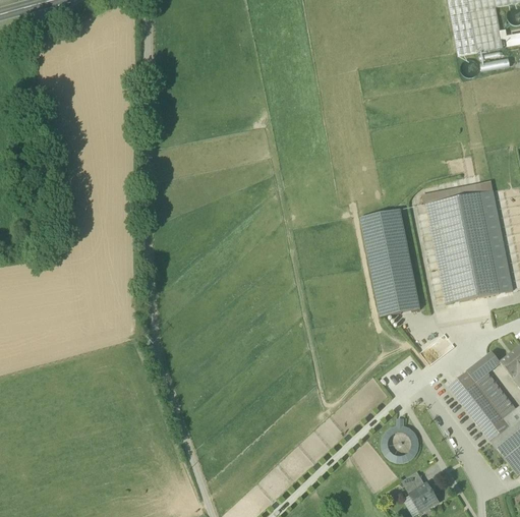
[(499,30),(495,5),(493,6),(490,0),(447,0),(456,54),(502,46),(501,37),(499,30)]
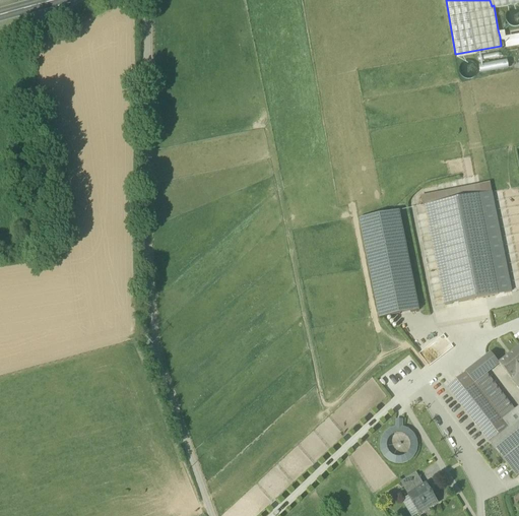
[(505,12),(505,16),(506,19),(509,21),(512,23),(516,23),(518,21),(518,6),(516,5),(512,5),(509,6),(506,9),(505,12)]
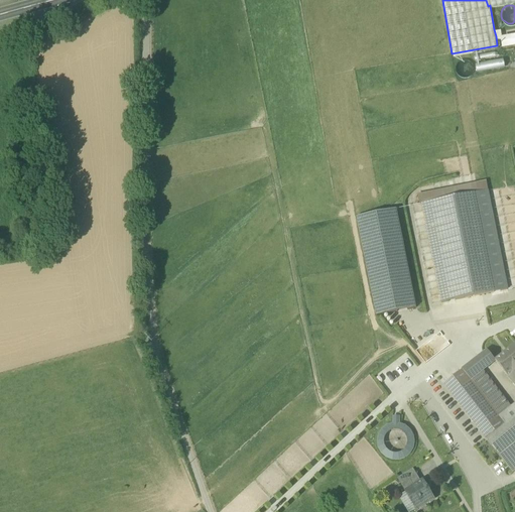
[(513,33),(501,35),(503,43),(514,41),(513,33)]
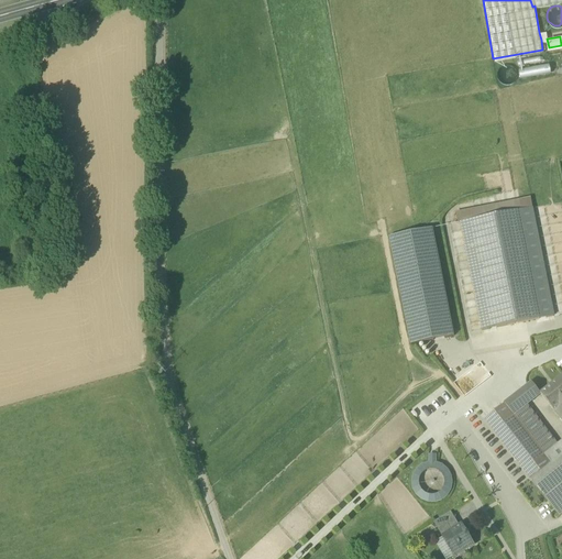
[(539,53),(516,57),(516,59),(516,61),(517,62),(517,64),(540,59),(540,58),(540,56),(540,55),(539,53)]
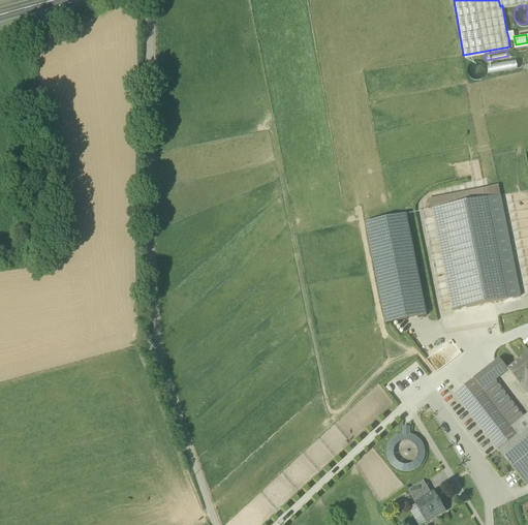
[(515,57),(487,62),(486,65),(487,68),(488,71),(517,66),(517,63),(517,60),(515,57)]
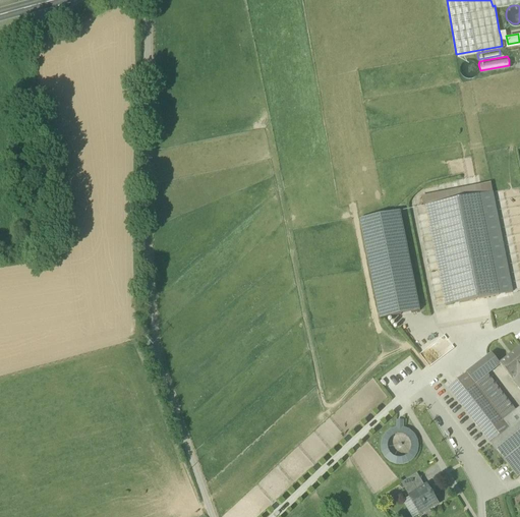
[(459,65),(459,68),(460,71),(463,74),(466,75),(470,75),(473,74),(476,71),(477,68),(477,64),(476,61),(473,59),(470,57),(466,57),(463,59),(460,61),(459,65)]
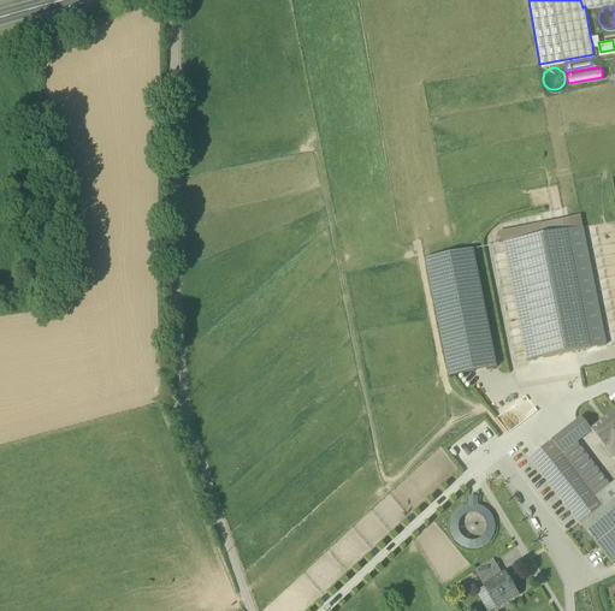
[(500,241),(502,239),(519,236),(566,227),(581,224),(579,212),(497,229),(500,241)]
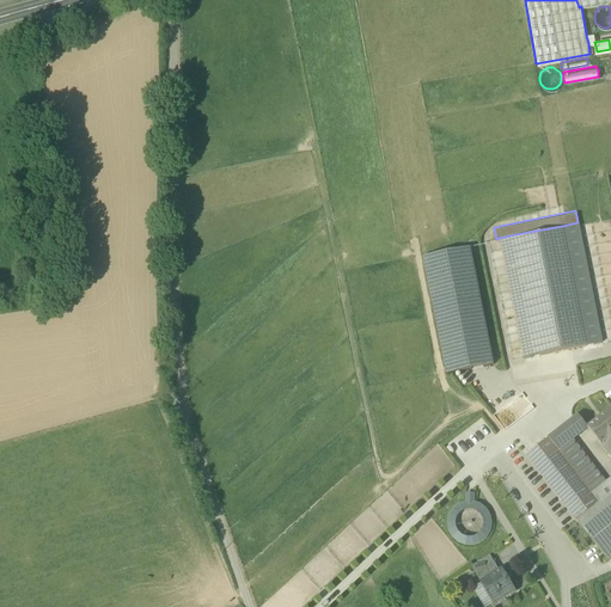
[(578,222),(562,226),(585,343),(600,339),(578,222)]
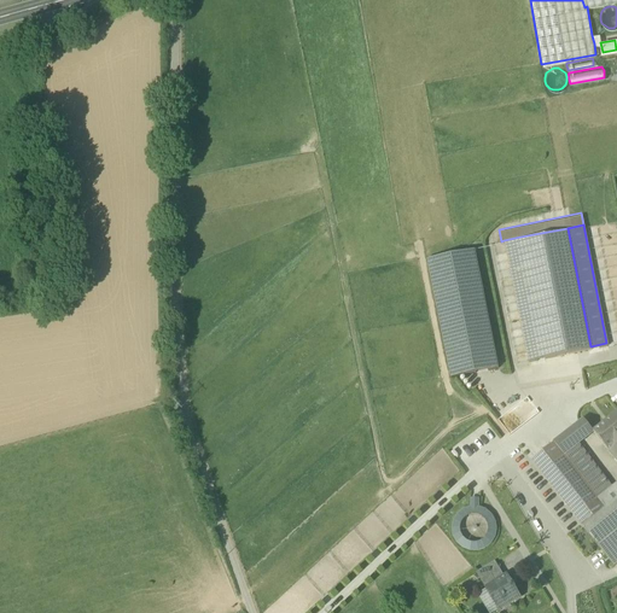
[(504,240),(528,358),(543,356),(591,346),(568,228),(521,237),(504,240)]
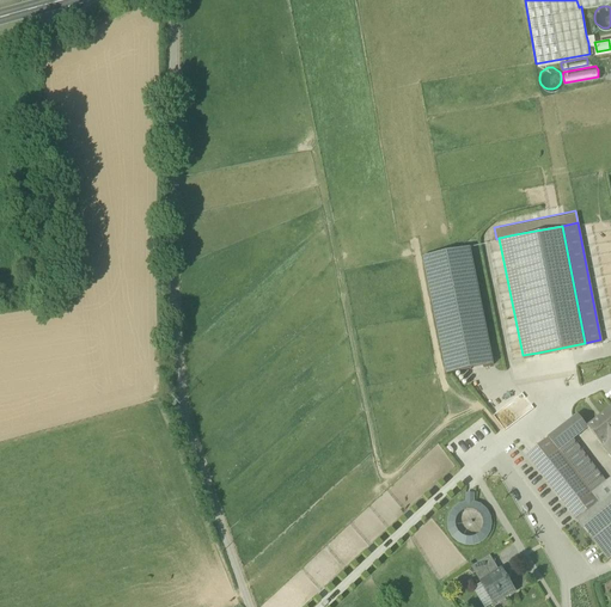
[(422,253),(446,371),(493,362),(469,244),(422,253)]
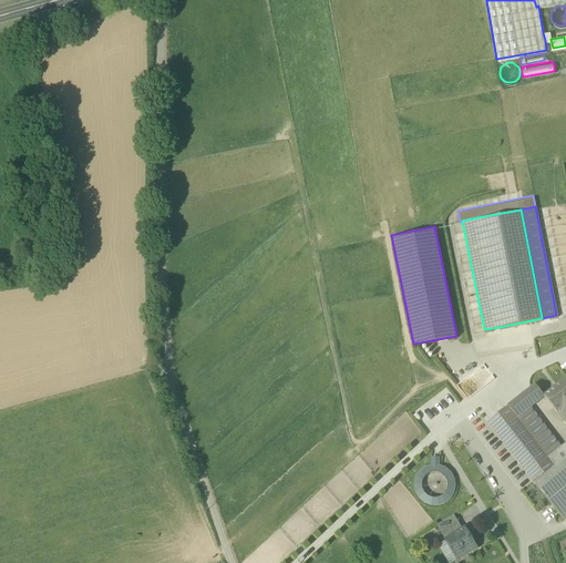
[(544,392),(556,410),(565,401),(565,375),(543,392),(544,392)]
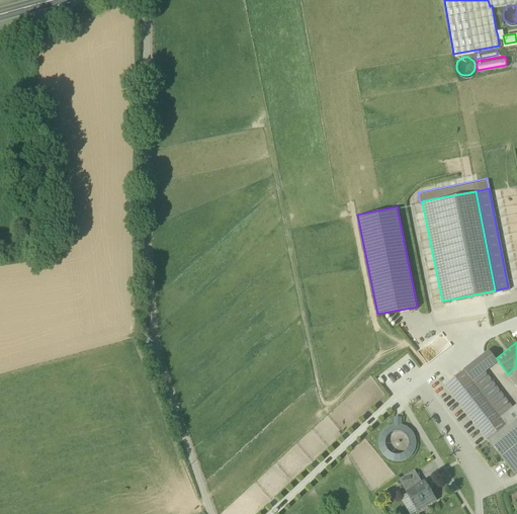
[(482,353),(490,364),(497,358),(496,358),(488,347),(481,352),(482,353)]
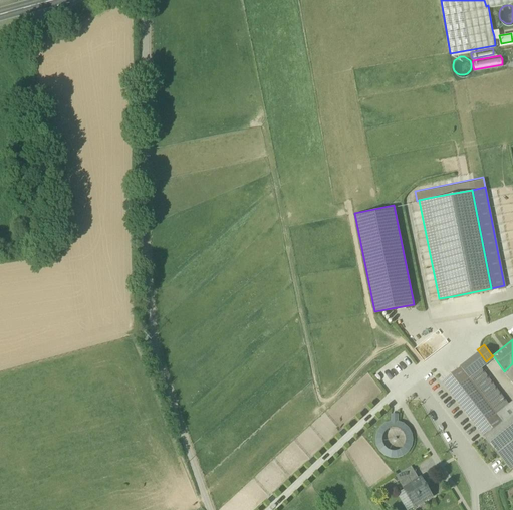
[(480,365),(486,361),(478,350),(471,355),(480,365)]
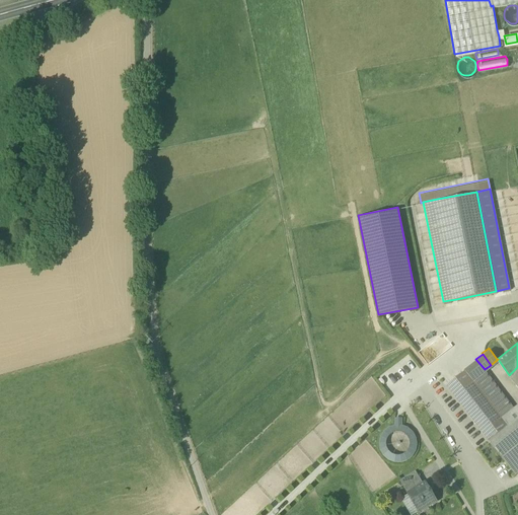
[(490,440),(517,417),(517,400),(513,406),(485,369),(475,359),(464,368),(445,382),(453,394),(490,440)]
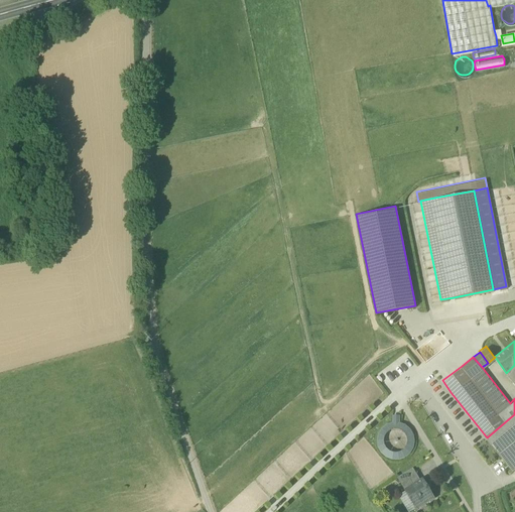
[(514,365),(506,373),(514,383),(514,365)]
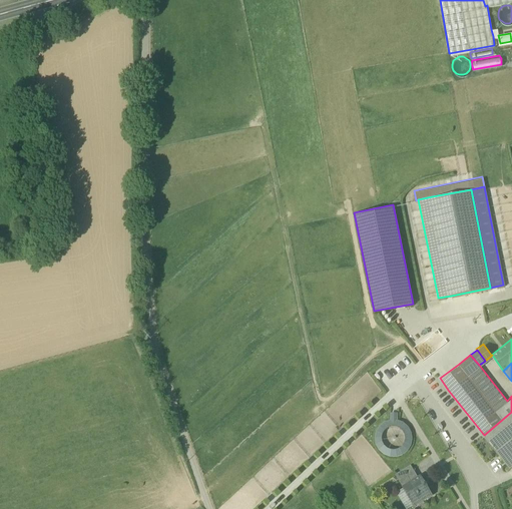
[(396,411),(390,411),(390,418),(385,420),(380,423),(374,433),(375,440),(378,447),(383,452),(389,454),(395,455),(403,451),(408,447),(411,438),(409,426),(404,422),(396,418),(396,411)]
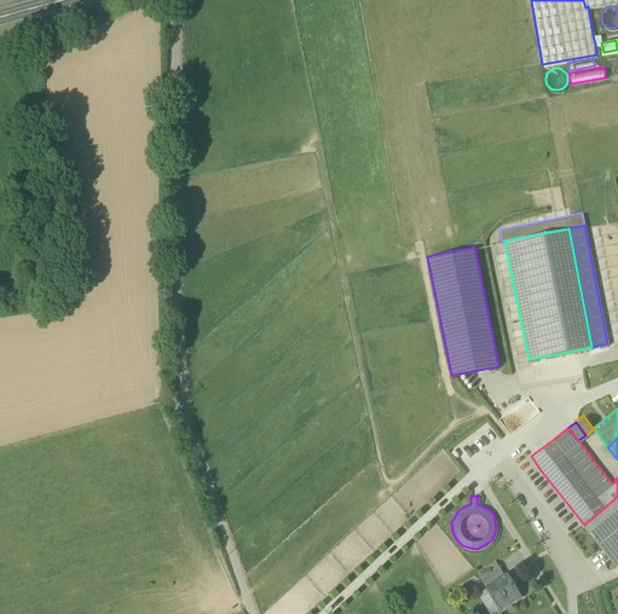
[(617,497),(584,525),(614,563),(617,559),(617,497)]
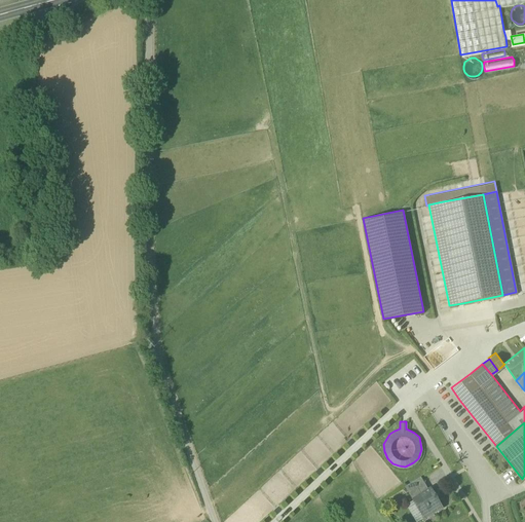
[(405,485),(413,498),(413,497),(428,488),(420,475),(405,485)]
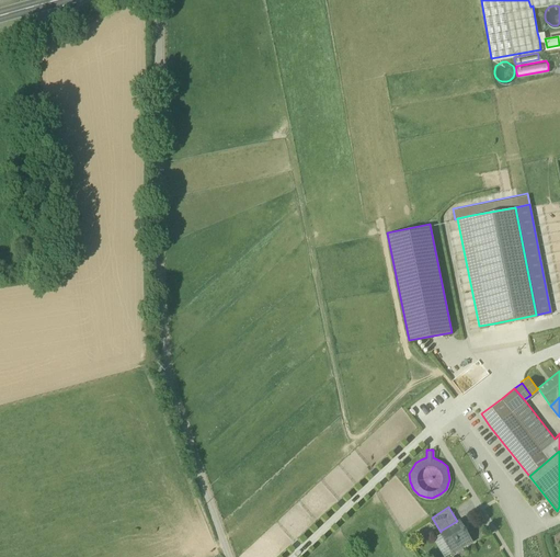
[(441,532),(452,550),(453,550),(470,540),(458,520),(457,521),(441,531),(441,532)]
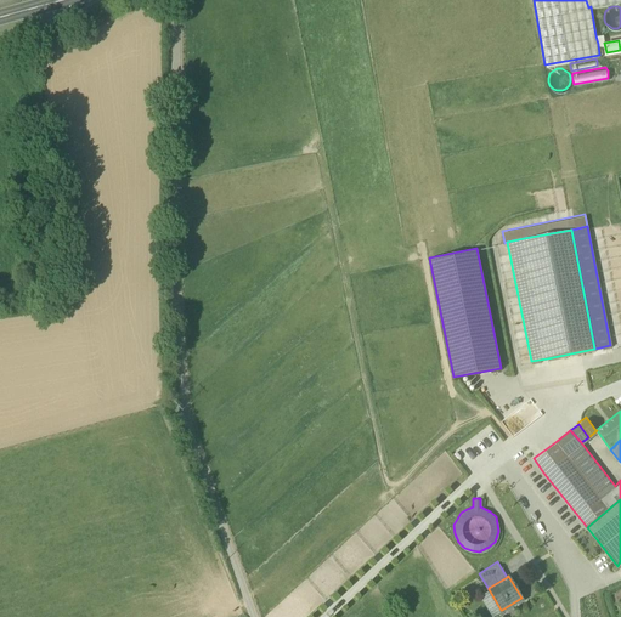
[(492,615),(501,610),(489,589),(480,594),(492,615)]
